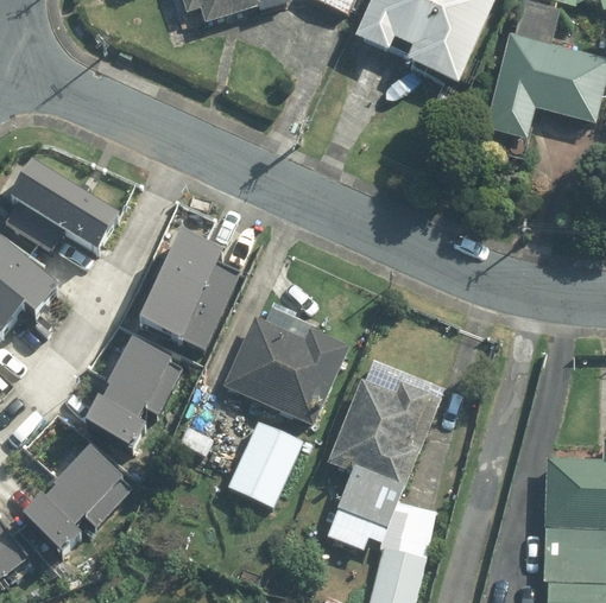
[(183,0),(187,10),(201,6),(206,20),(258,5),(262,4),(260,0),(183,0)]
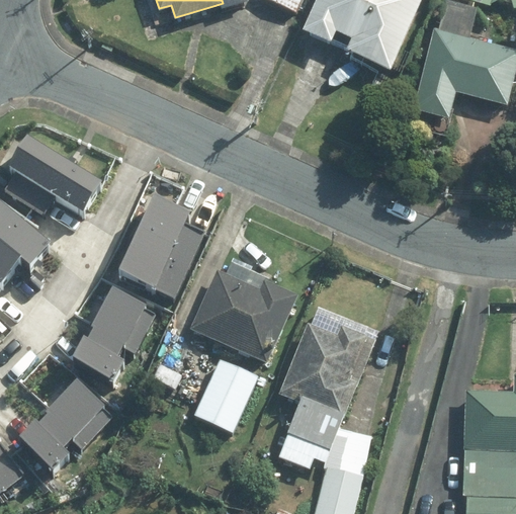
[(272,0),(296,10),(301,0),(272,0)]
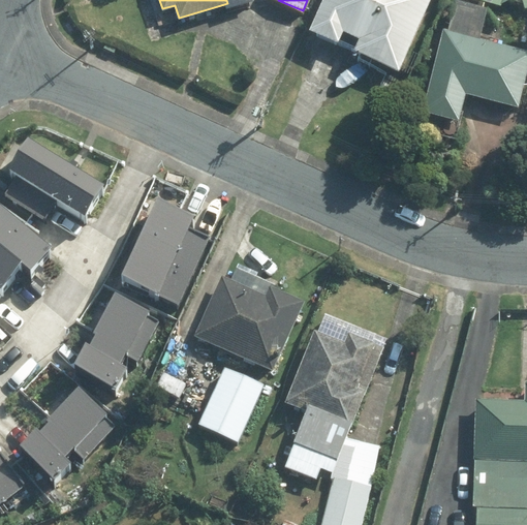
[(321,0),(308,31),(338,43),(342,33),(359,39),(353,51),(398,71),(429,0),(321,0)]
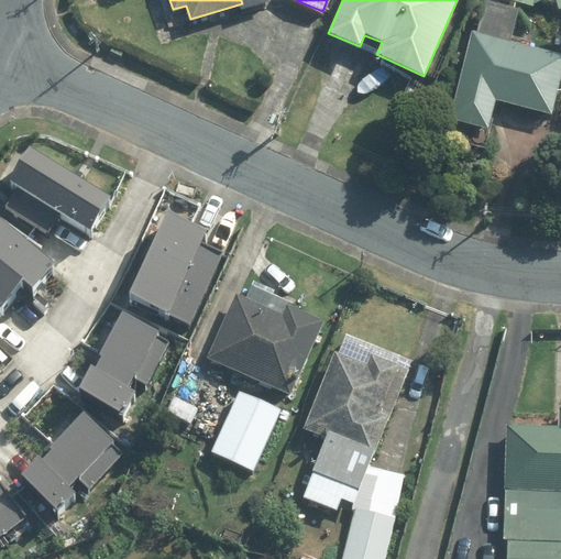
[(560,53),(472,31),(450,119),(490,129),(496,101),(552,114),(560,80),(560,53)]
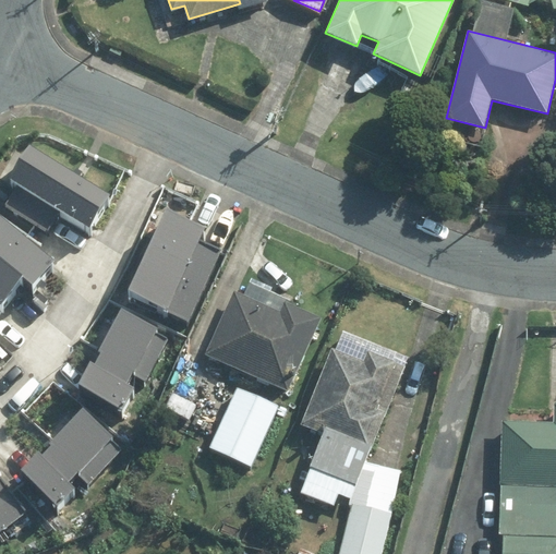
[(36,144),(15,178),(23,182),(11,200),(48,223),(61,202),(92,221),(111,192),(36,144)]
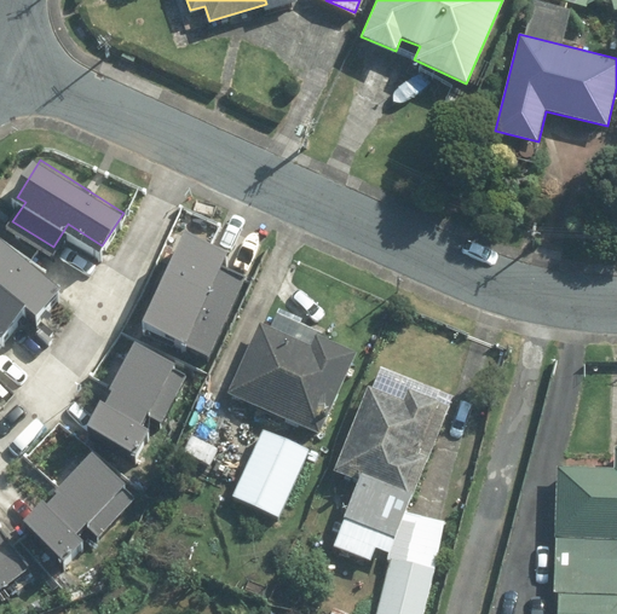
[(7,232),(0,241),(0,277),(32,306),(44,317),(70,288),(7,232)]
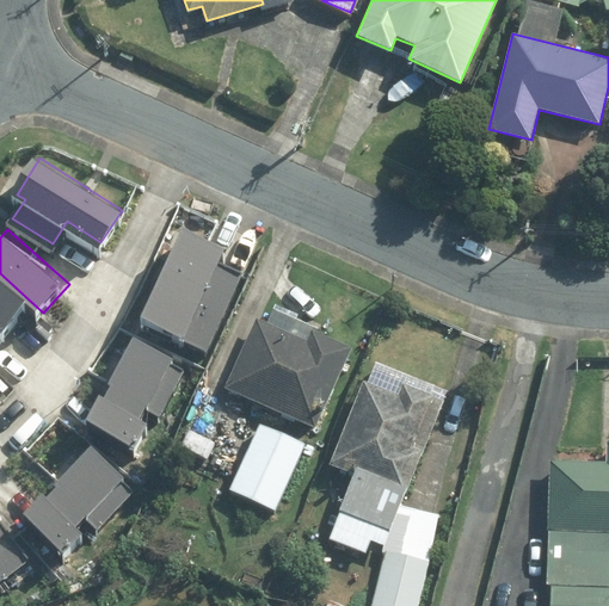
[(184,236),(143,323),(192,346),(233,258),(184,236)]
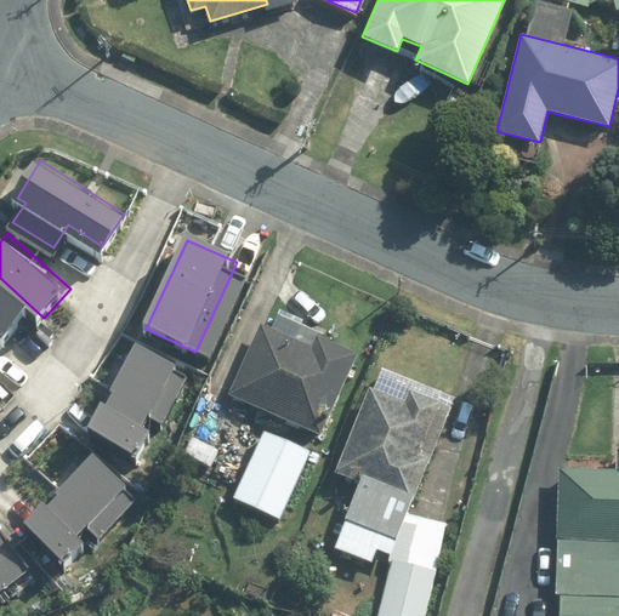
[(0,334),(5,337),(32,307),(0,278),(0,334)]
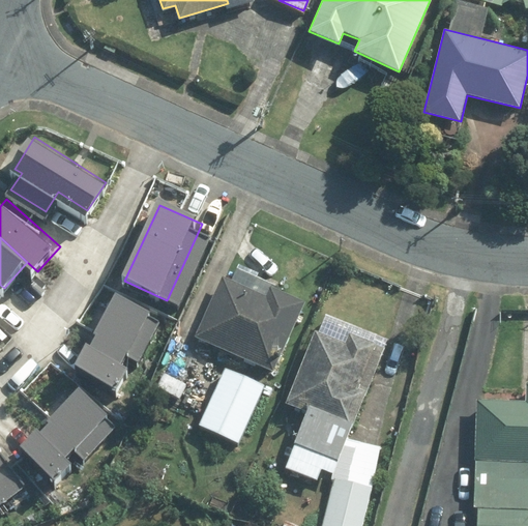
[(305,302),(270,286),(266,295),(222,275),(195,335),(274,372),(305,302)]
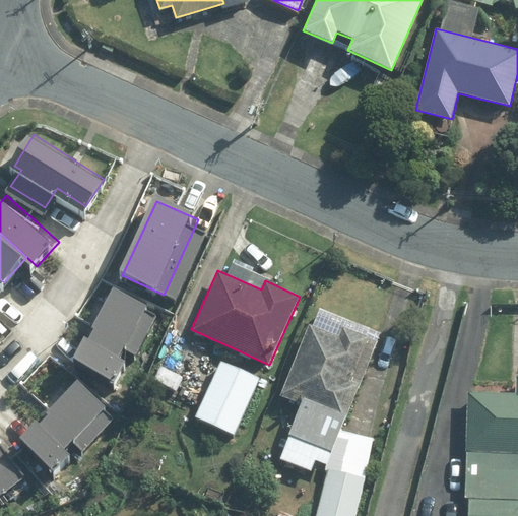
[(116,291),(76,363),(117,384),(155,312),(116,291)]
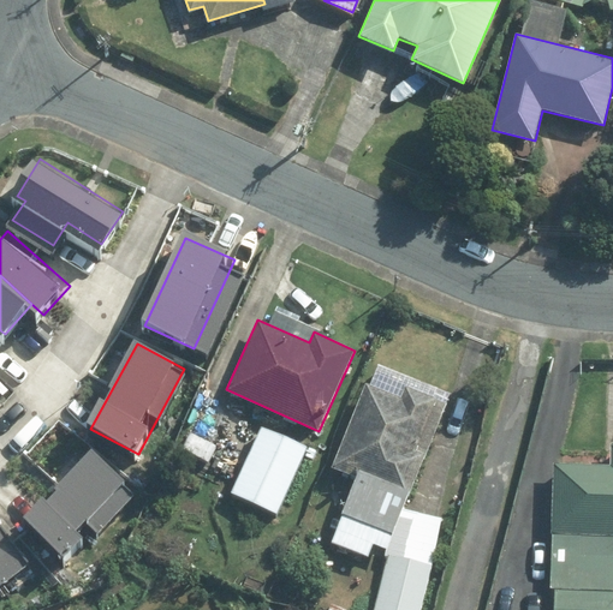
[(409,497),(426,455),(417,452),(438,399),(406,386),(402,398),(367,383),(333,467),(409,497)]
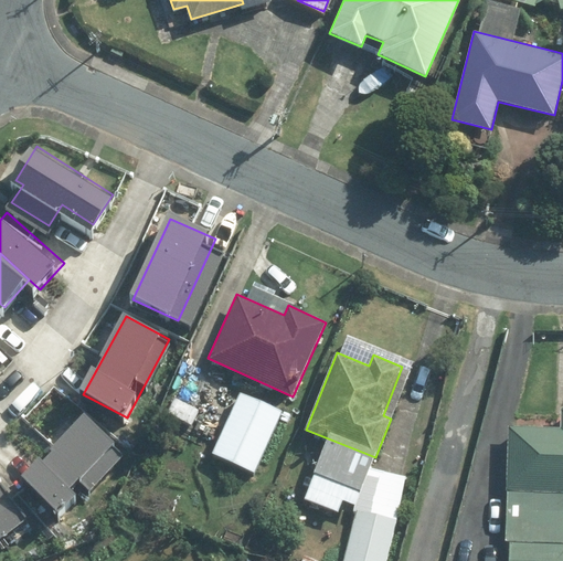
[(282,411),(240,392),(212,453),(254,472),(282,411)]
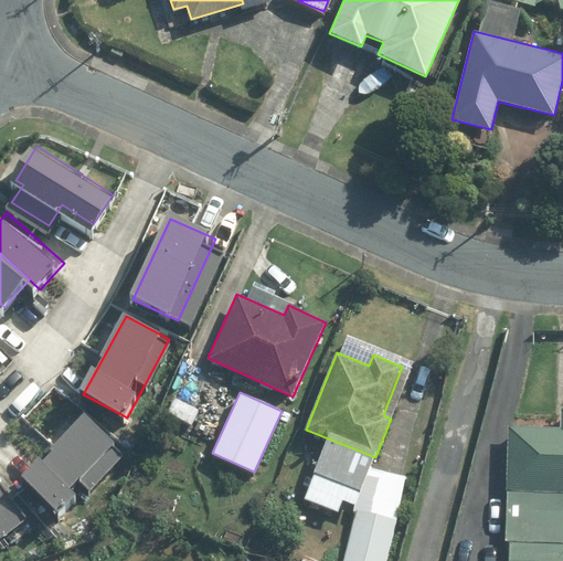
[(198,406),(173,395),(166,411),(191,422),(198,406)]
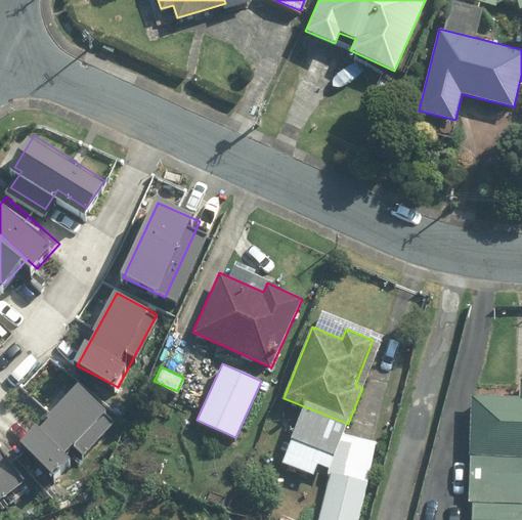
[(521,377),(519,378),(519,395),(472,394),(471,453),(521,455),(521,377)]
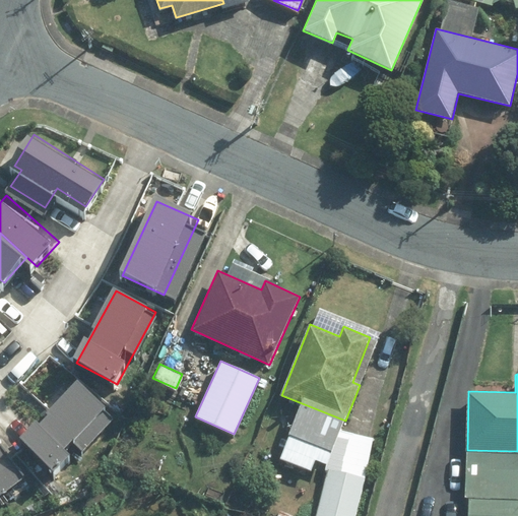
[(81,382),(23,441),(56,472),(114,413),(81,382)]
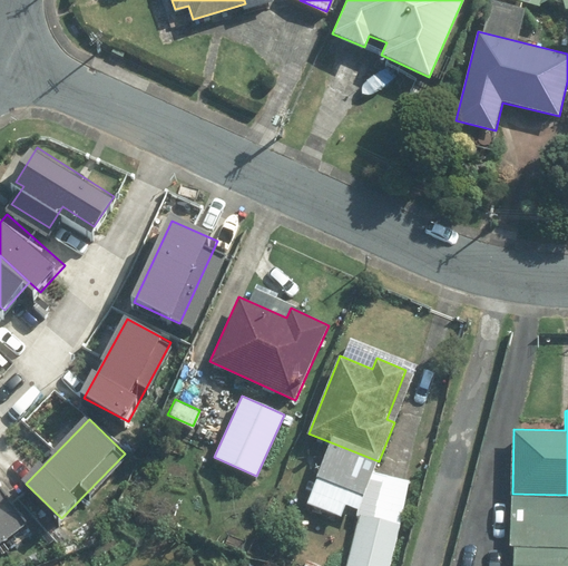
[(0,537),(27,519),(1,481),(0,481),(0,537)]
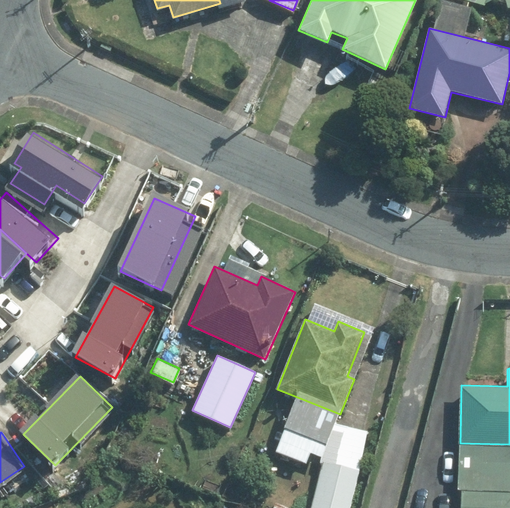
[(326,462),(314,507),(348,507),(358,470),(326,462)]
